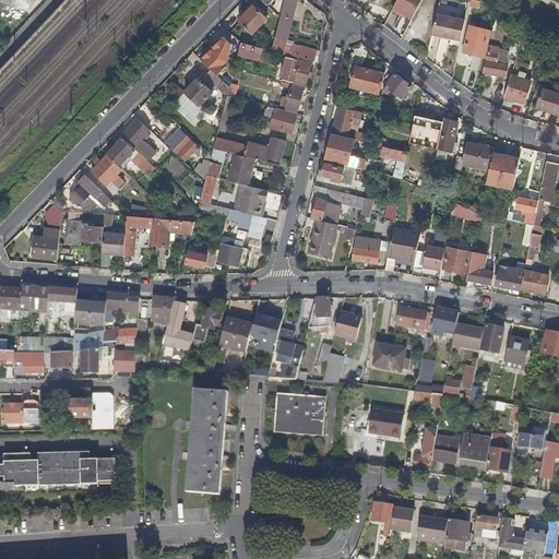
[(285,0),(276,38),(286,42),(296,1),(293,0),(285,0)]
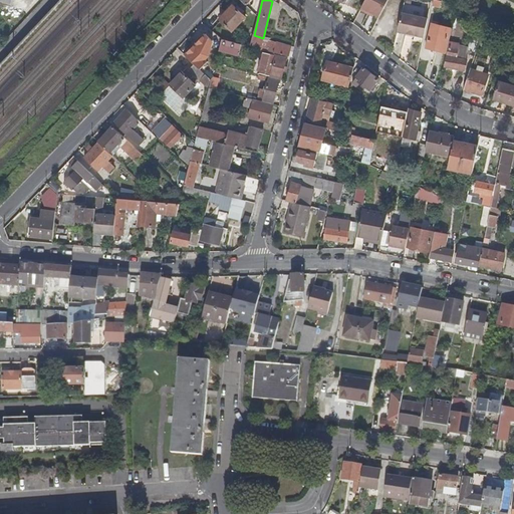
[(363,0),(360,8),(377,17),(387,0),(363,0)]
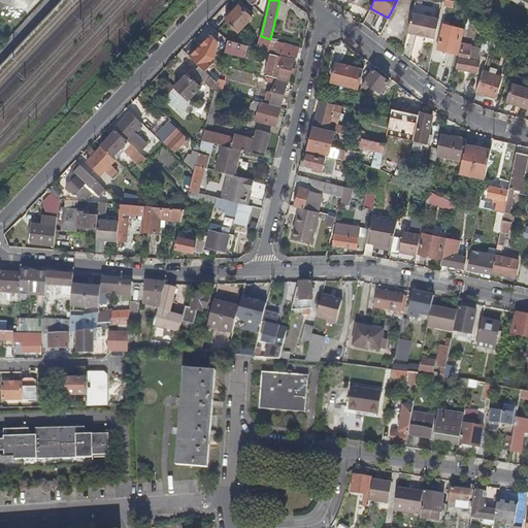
[(460,6),(454,0),(444,0),(455,11),(460,6)]
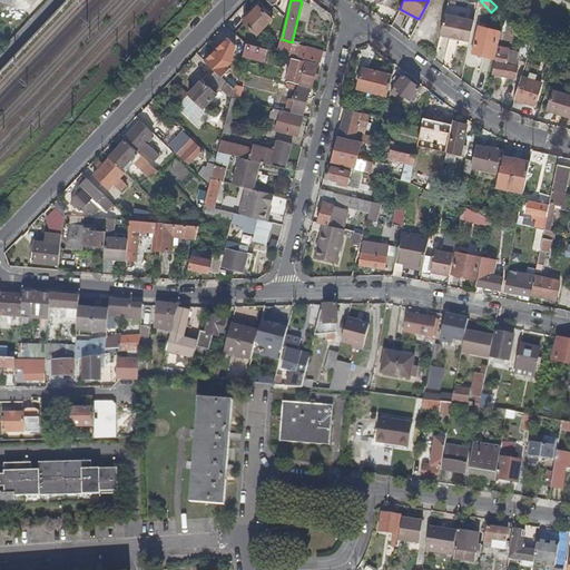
[(271,20),(258,7),(244,21),(256,35),(271,20)]
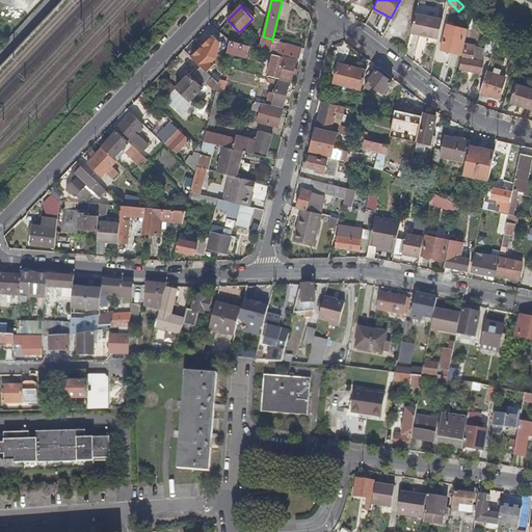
[(409,33),(437,44),(443,22),(415,14),(413,22),(409,33)]
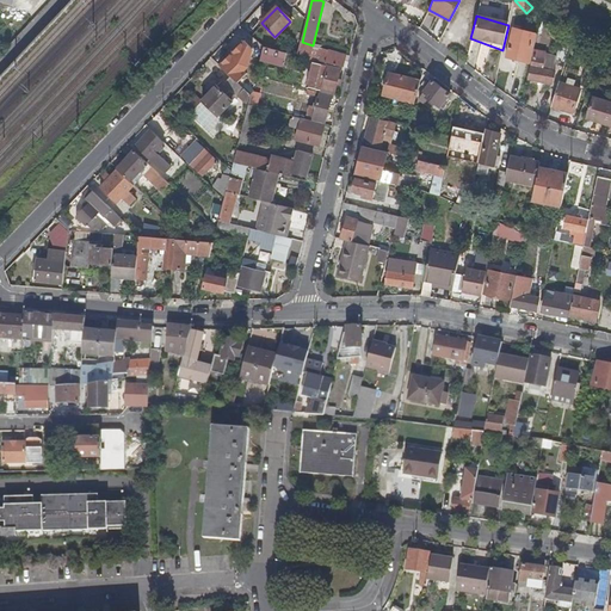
[(507,57),(531,63),(538,34),(513,28),(507,57)]
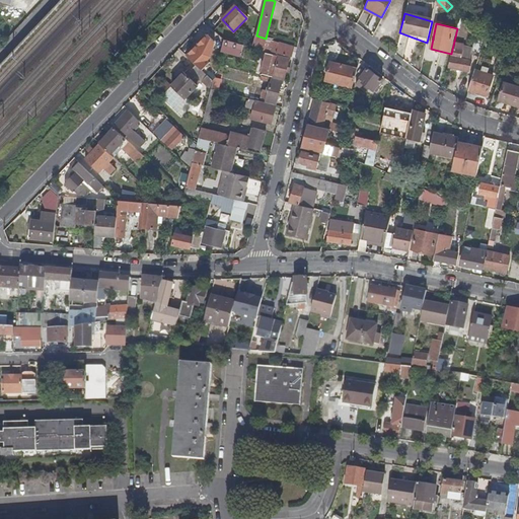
[(206,35),(186,56),(196,66),(202,71),(210,62),(208,60),(210,58),(211,50),(214,44),(206,35)]
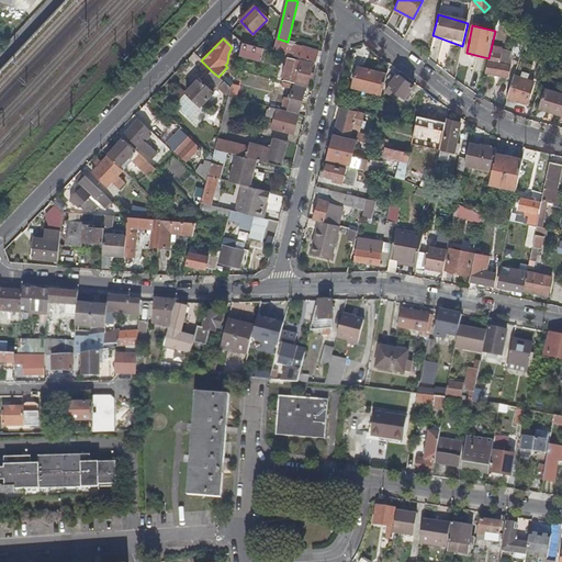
[(288,42),(278,38),(273,53),(283,55),(288,42)]
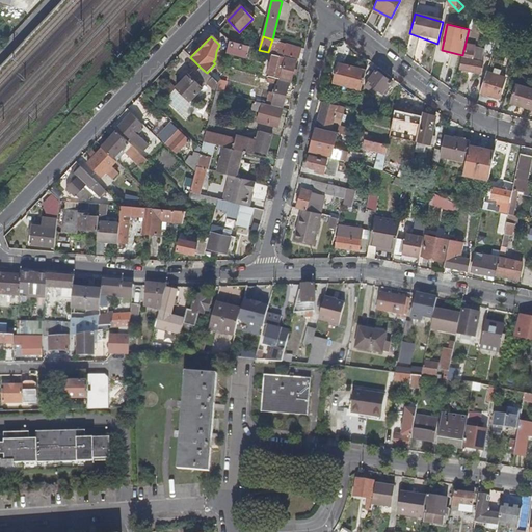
[(249,47),(229,42),(225,53),(246,58),(249,47)]
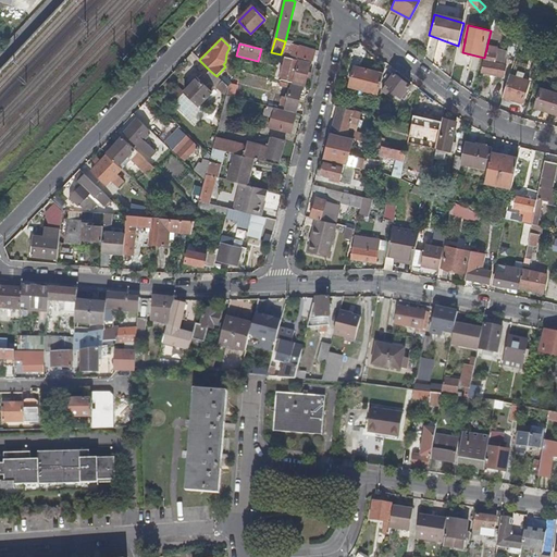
[(286,52),(285,56),(312,62),(316,51),(298,47),(297,51),(289,49),(288,52),(286,52)]
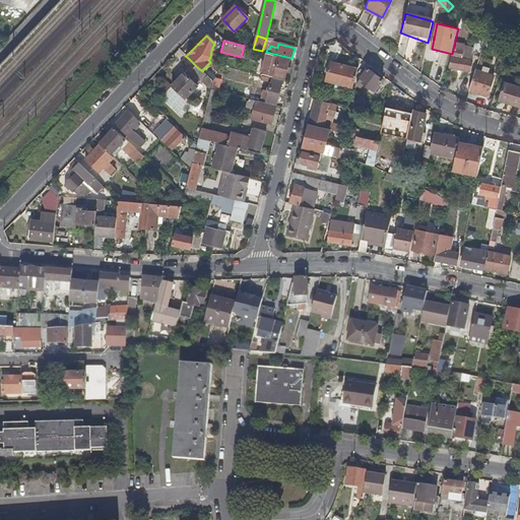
[(470,72),(473,61),(461,58),(461,52),(454,50),(450,67),(470,72)]
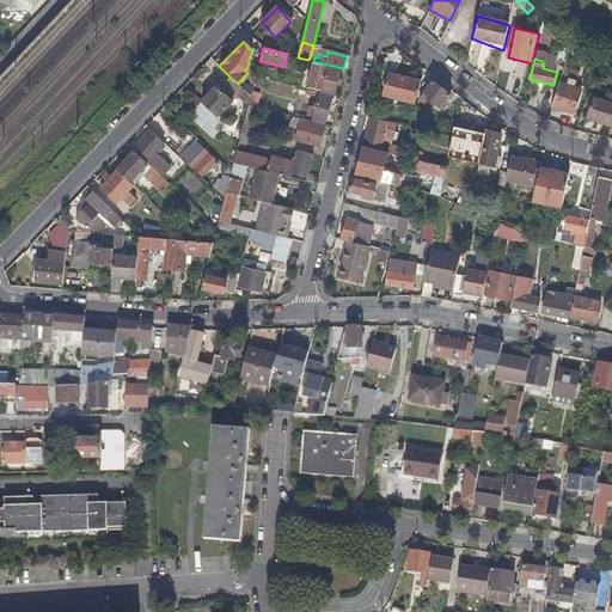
[(307,87),(322,91),(335,95),(341,71),(313,63),(307,87)]
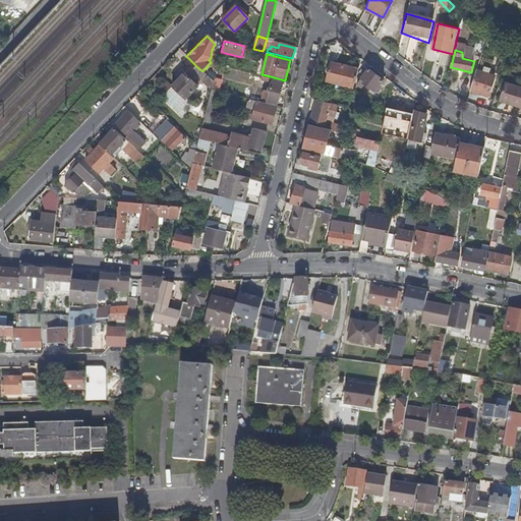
[(368,69),(370,67),(361,60),(358,70),(357,75),(361,78),(357,85),(367,93),(370,88),(375,92),(384,81),(368,69)]
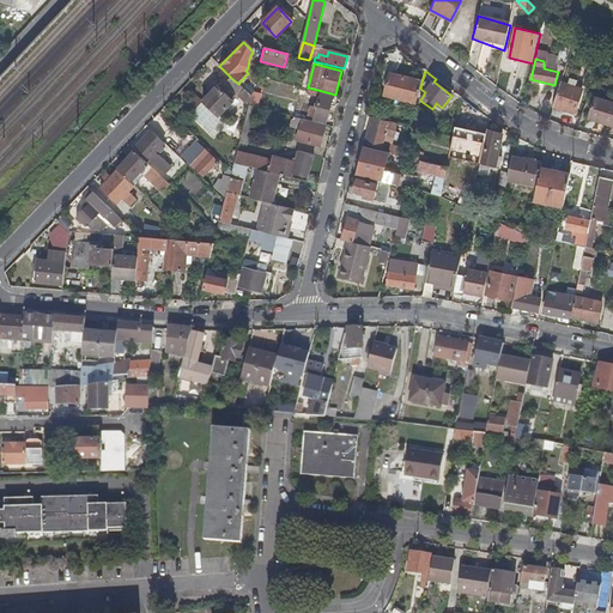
[(416,105),(420,89),(422,83),(390,76),(384,97),(416,105)]
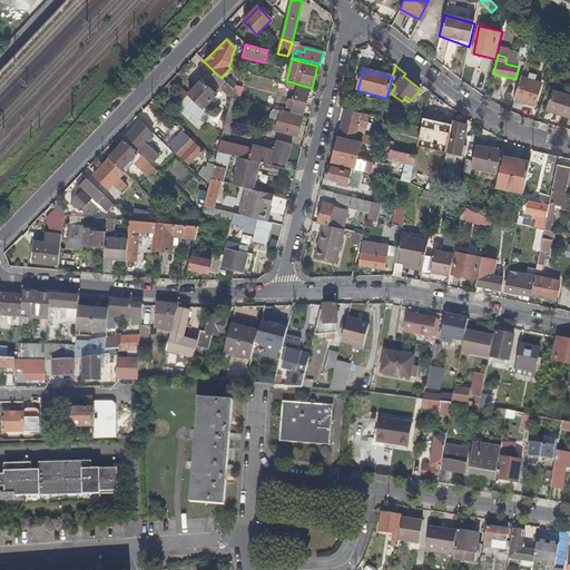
[(222,78),(215,72),(209,78),(232,99),(234,90),(222,78)]
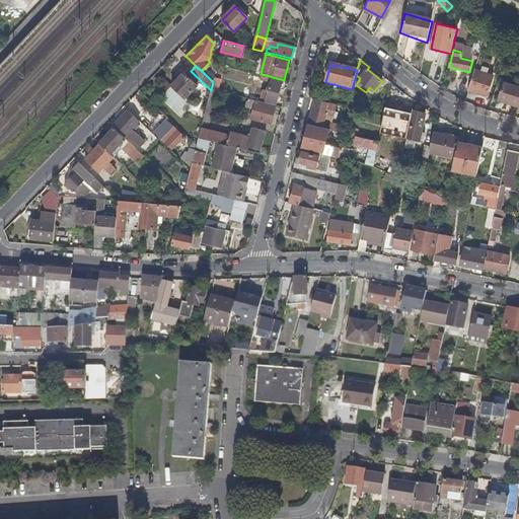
[(475,71),(468,90),(486,96),(493,78),(475,71)]
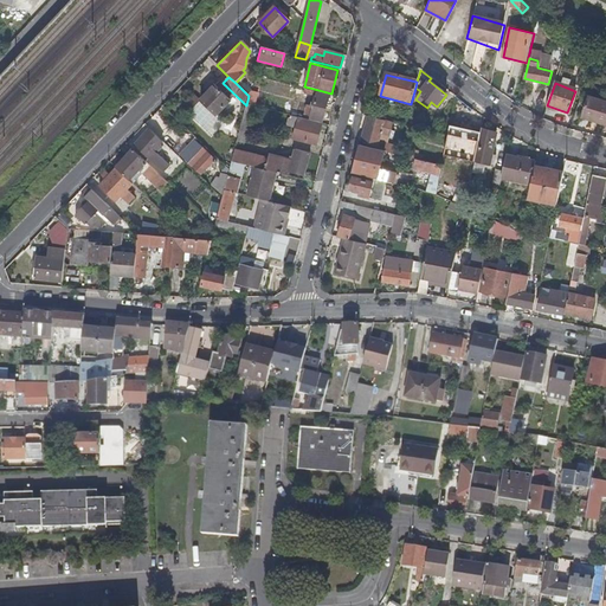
[(230,102),(214,86),(200,102),(216,116),(230,102)]
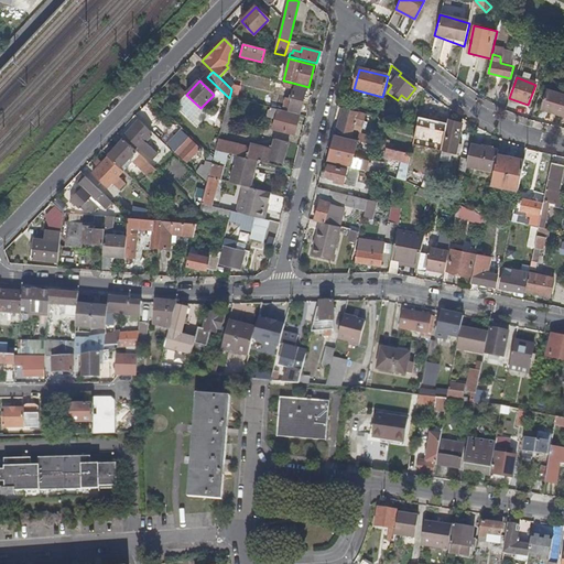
[(282,109),(300,114),(305,90),(294,87),(291,100),(285,99),(282,109)]
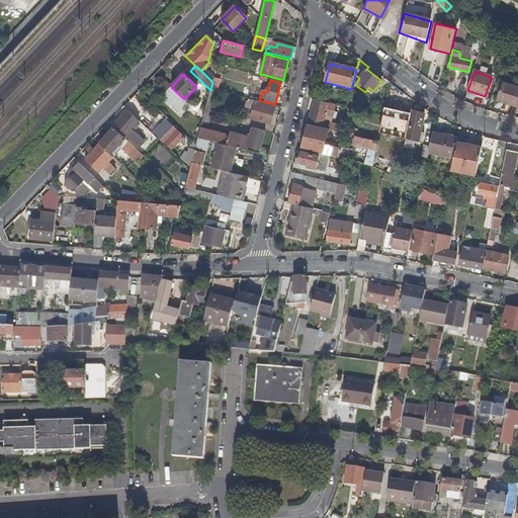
[(517,108),(517,88),(502,84),(497,102),(517,108)]
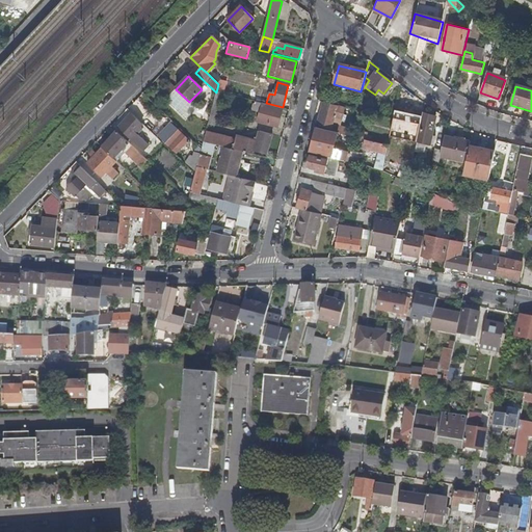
[(220,94),(216,92),(208,125),(215,127),(224,95),(220,94)]
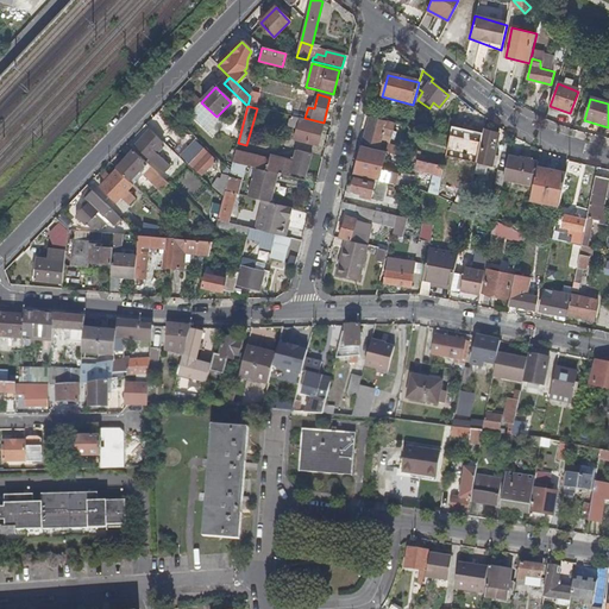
[(390,138),(394,124),(384,121),(384,124),(370,120),(363,144),(378,148),(381,136),(390,138)]
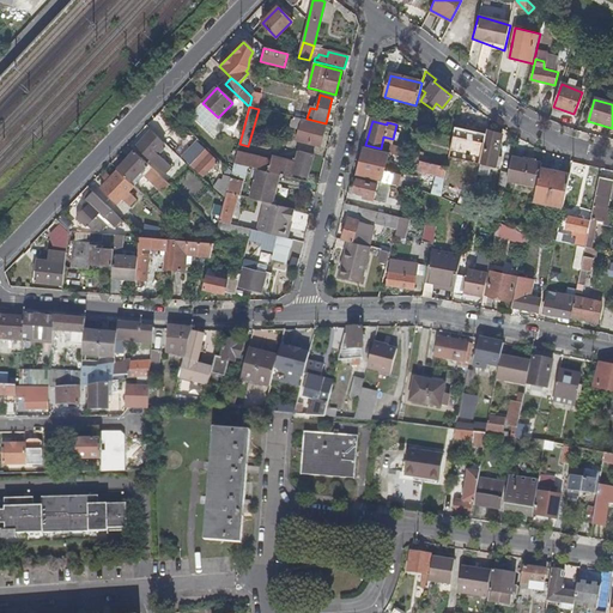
[(320,147),(325,128),(301,122),(296,141),(320,147)]
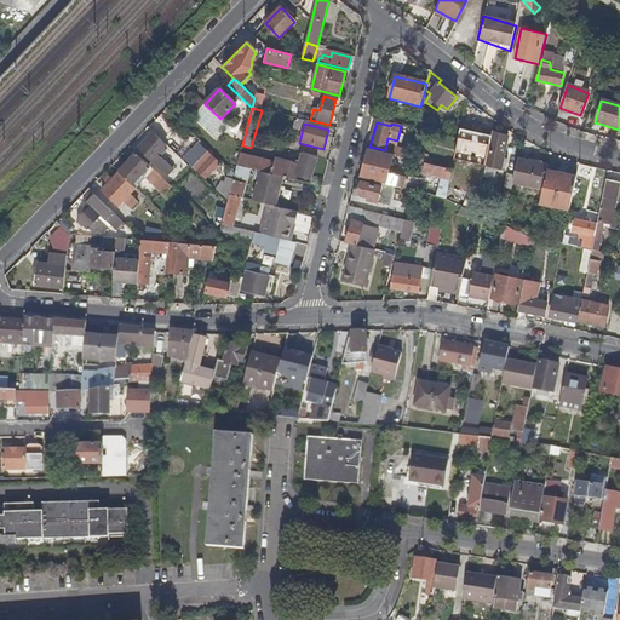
[(414,130),(435,135),(437,128),(417,124),(414,130)]
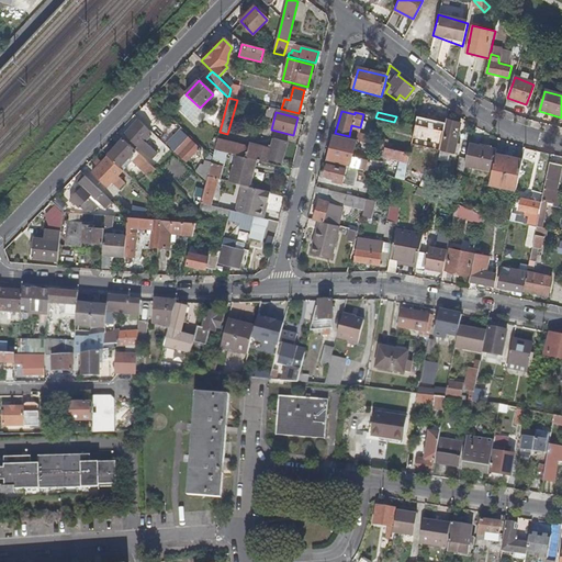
[(148,130),(139,121),(124,136),(148,159),(155,154),(143,142),(147,135),(145,133),(148,130)]
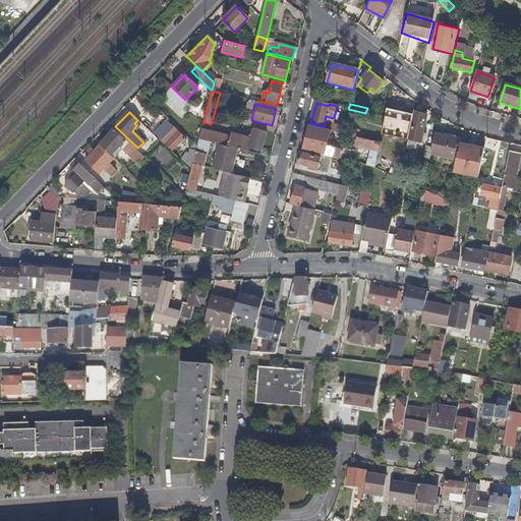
[(426,115),(414,112),(408,139),(420,142),(421,138),(421,134),(426,115)]
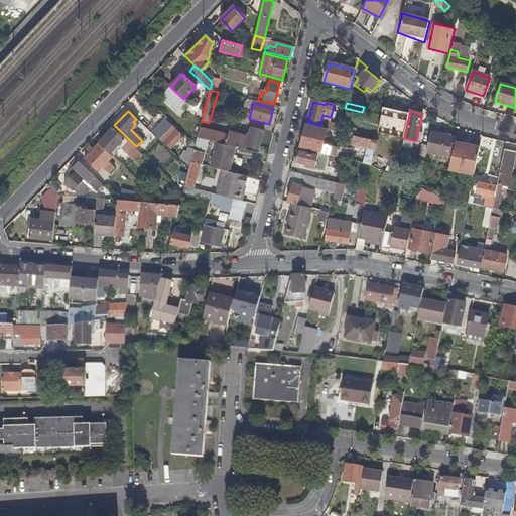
[(385,126),(400,129),(402,115),(388,112),(385,126)]
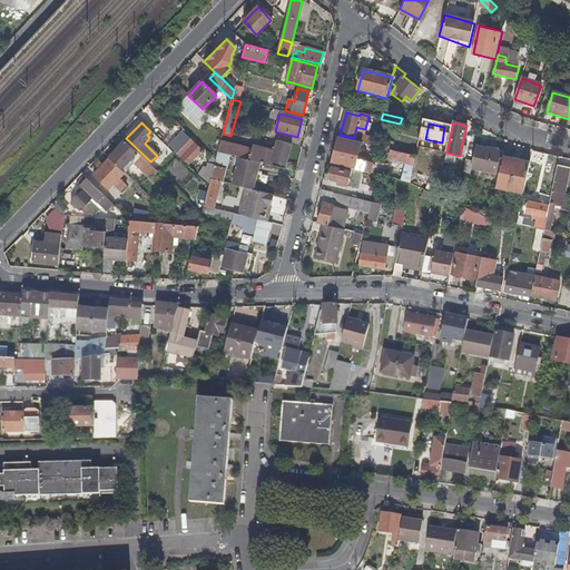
[(364,137),(362,143),(373,146),(374,138),(366,136),(364,137)]
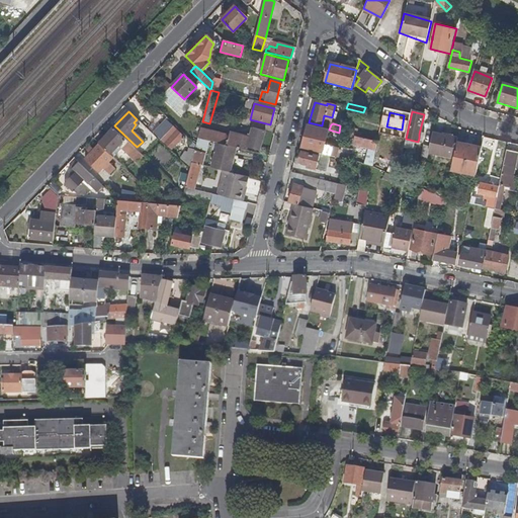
[(329,130),(309,124),(301,149),(331,157),(333,148),(325,146),(329,130)]
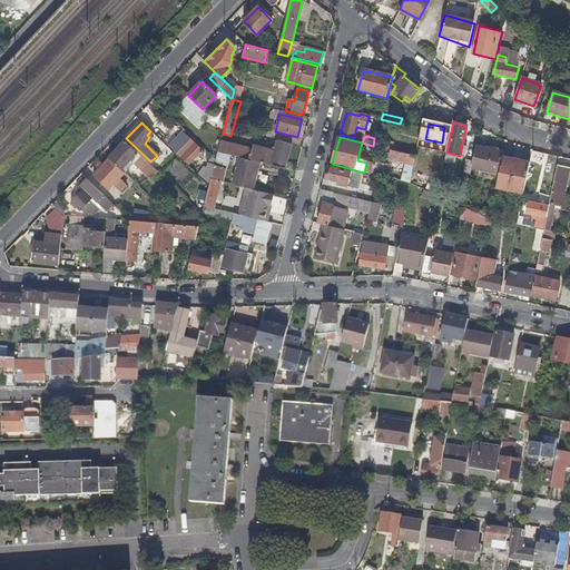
[(187,138),(174,153),(188,166),(202,151),(187,138)]
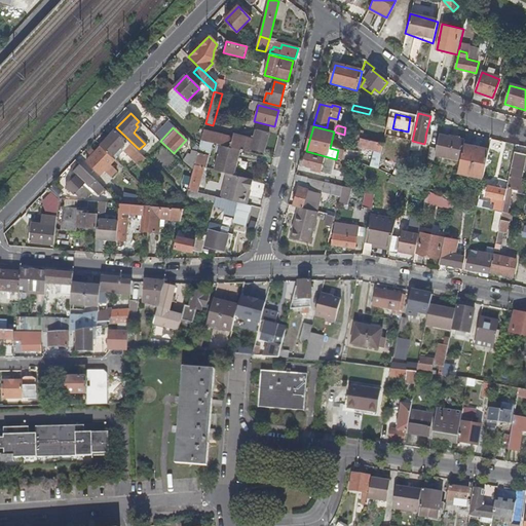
[(126,141),(115,129),(100,146),(101,146),(112,157),(126,141)]
